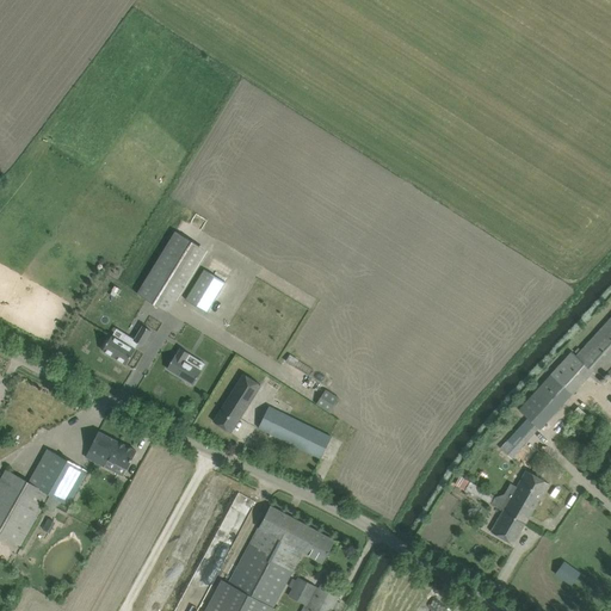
[(140,295),(134,306),(153,318),(159,307),(161,308),(198,246),(176,232),(137,294),(140,295)]
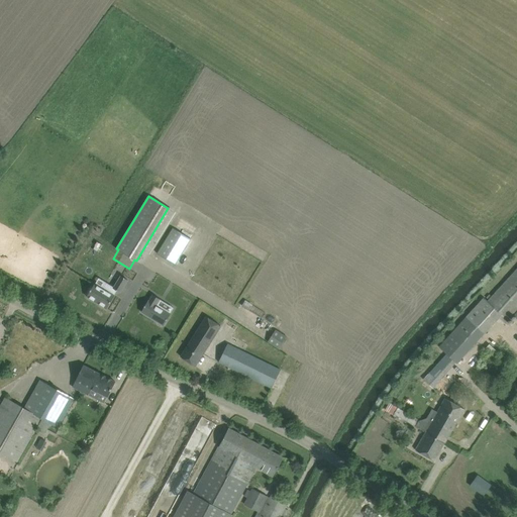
[(175,265),(191,239),(173,228),(158,253),(175,265)]
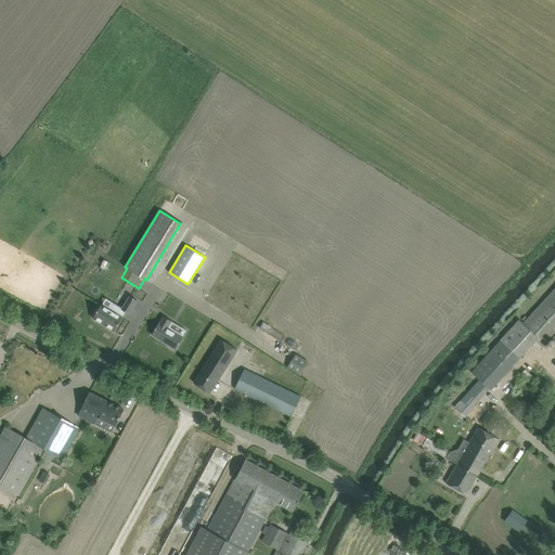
[(543,348),(551,339),(554,334),(554,287),(524,323),(519,320),(472,372),(491,390),(536,340),(543,348)]
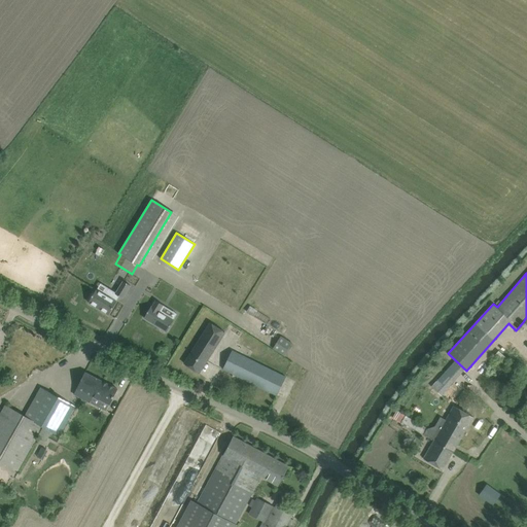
[(93,293),(89,300),(90,301),(89,303),(108,315),(116,302),(116,301),(117,300),(119,296),(123,299),(131,285),(124,281),(116,293),(108,288),(105,294),(97,289),(94,294),(93,293)]
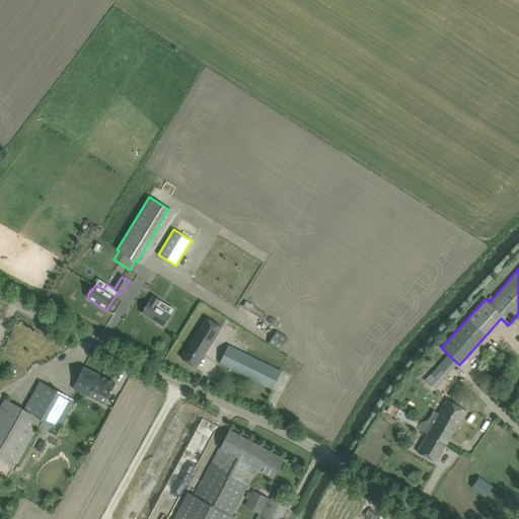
[(149,301),(142,313),(164,326),(171,315),(157,306),(161,300),(153,296),(150,302),(149,301)]
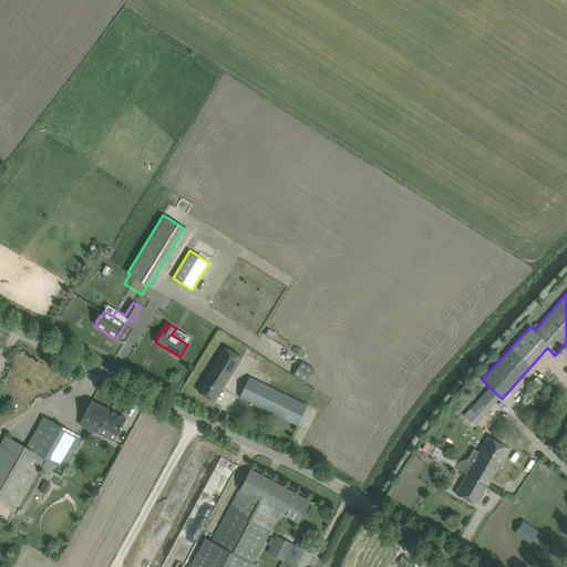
[(214,402),(243,358),(226,347),(198,391),(214,402)]
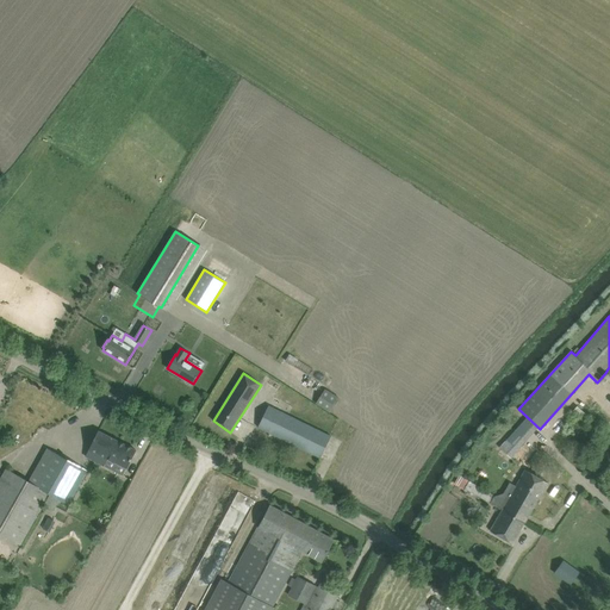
[(318,402),(331,409),(337,398),(324,391),(318,402)]
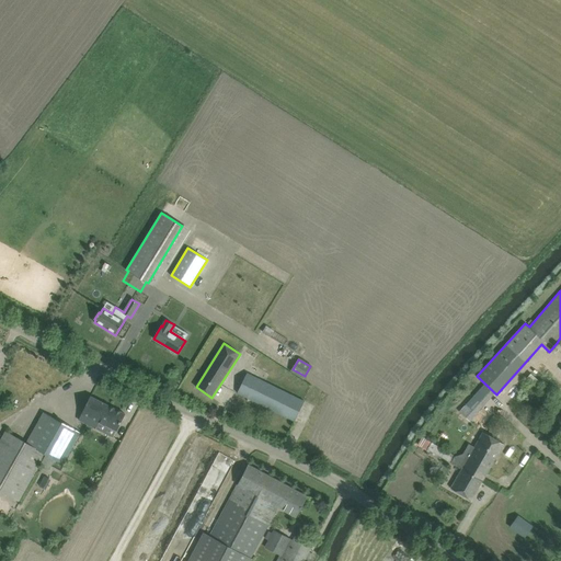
[(247,374),(238,393),(295,422),(299,412),(305,401),(247,374)]
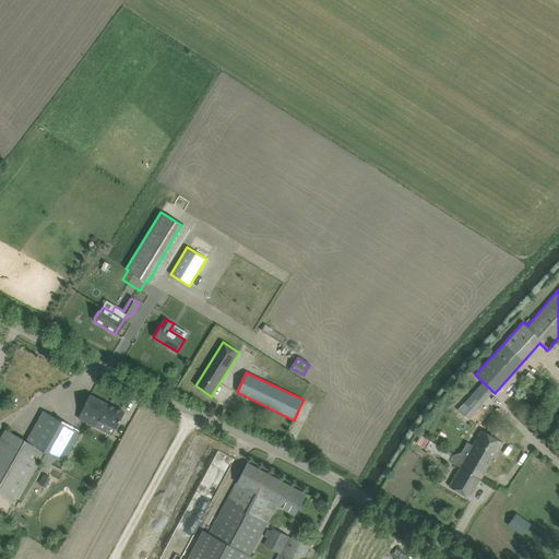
[(538,381),(528,372),(524,377),(534,385),(538,381)]
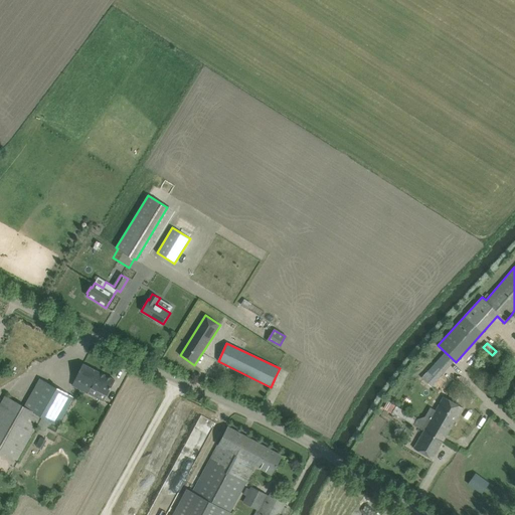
[(107,395),(115,380),(83,364),(72,385),(88,393),(91,387),(107,395)]
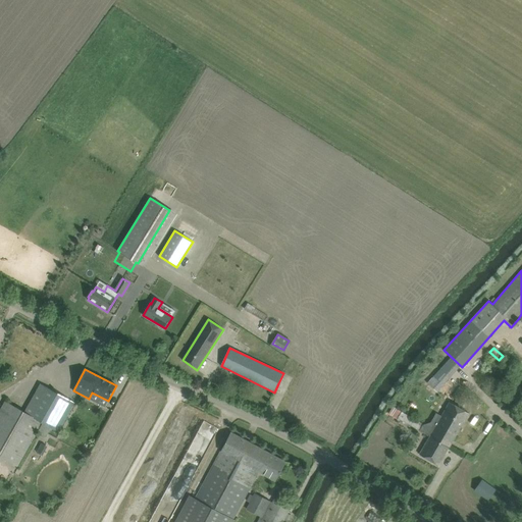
[(62,424),(74,403),(41,384),(24,412),(5,402),(0,410),(0,456),(17,466),(37,432),(46,438),(52,427),(58,431),(62,424)]
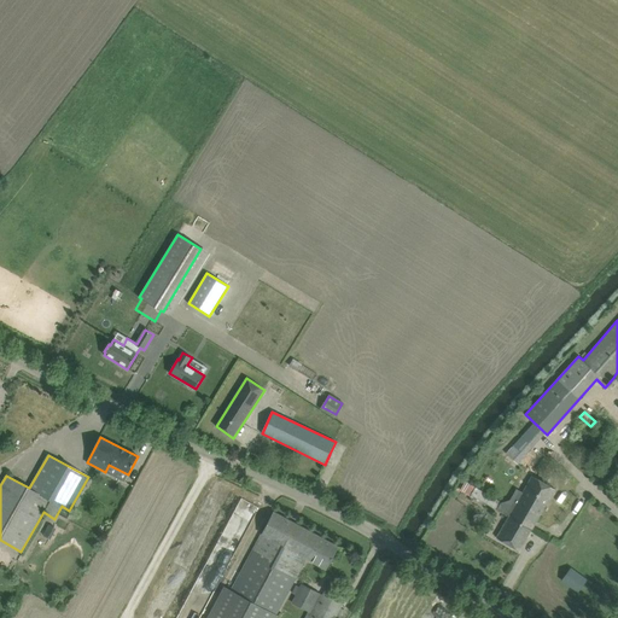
[(509,516),(509,517),(531,529),(537,520),(555,489),(532,477),(517,505),(514,507),(513,509),(509,516)]
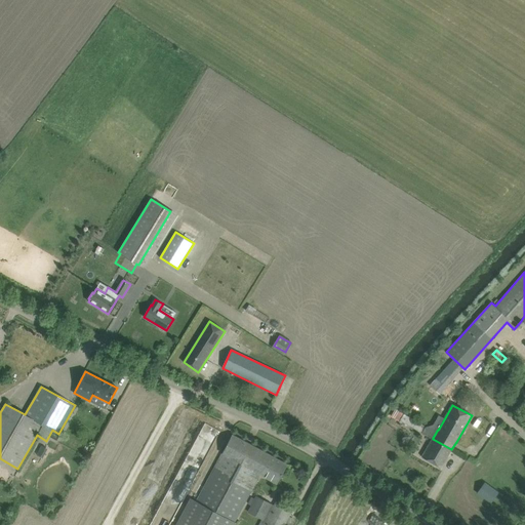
[(418,419),(417,421),(401,412),(398,418),(422,433),(426,427),(423,426),(426,422),(418,419)]
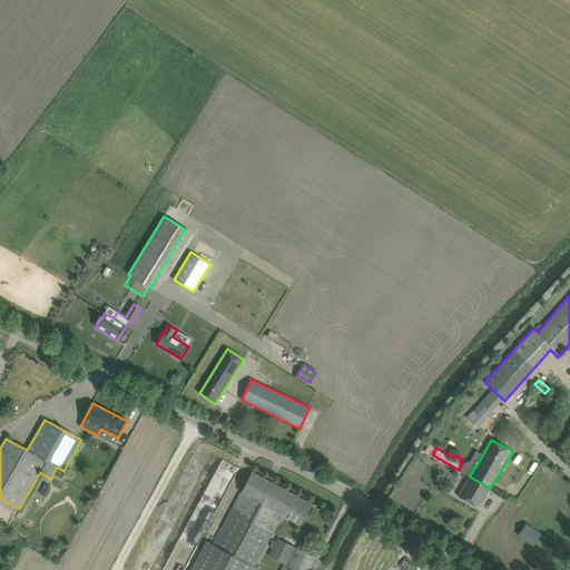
[(224,460),(218,470),(232,478),(237,467),(224,460)]
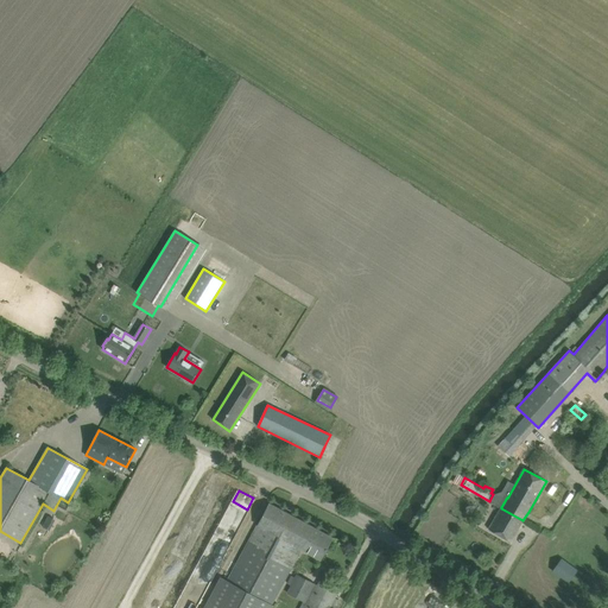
[(302,550),(311,555),(321,561),(333,539),(270,504),(258,526),(227,581),(220,577),(203,607),(271,607),(273,606),(271,605),(302,550)]
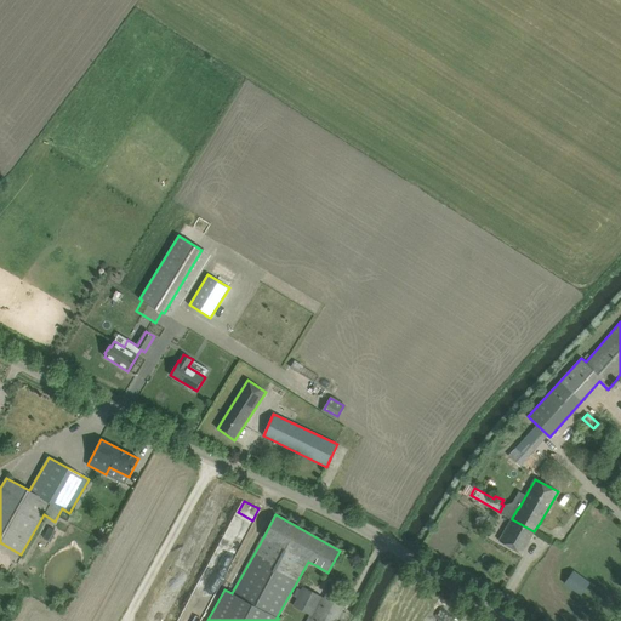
[(522,553),(534,531),(512,519),(500,541),(522,553)]
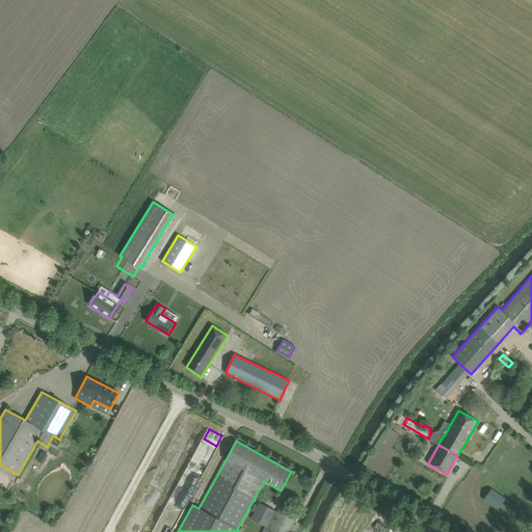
[(44,464),(49,455),(43,452),(37,461),(44,464)]
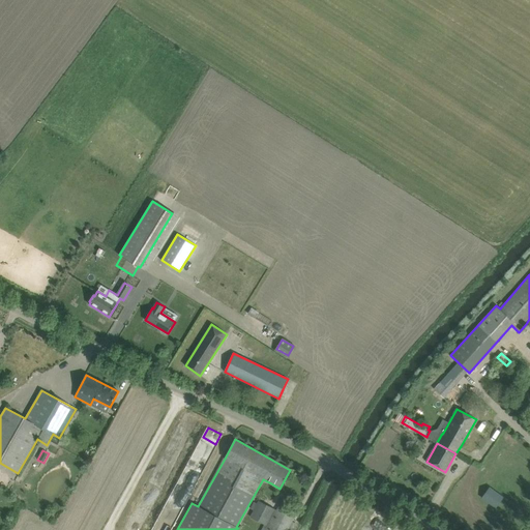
[(490,488),(482,499),(495,507),(503,497),(490,488)]
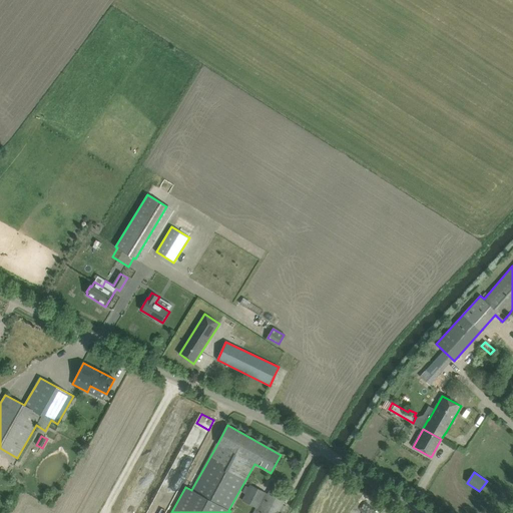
[(269,495),(266,493),(250,485),(242,501),(255,507),(252,512),(278,512),(280,511),(283,512),(286,506),(283,504),(288,495),(283,492),(273,487),(269,495)]
